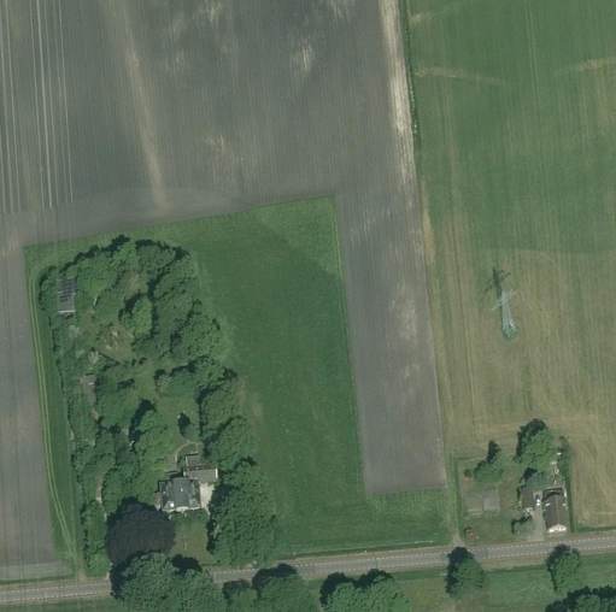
[(80,377),(83,400),(100,398),(98,374),(80,377)]
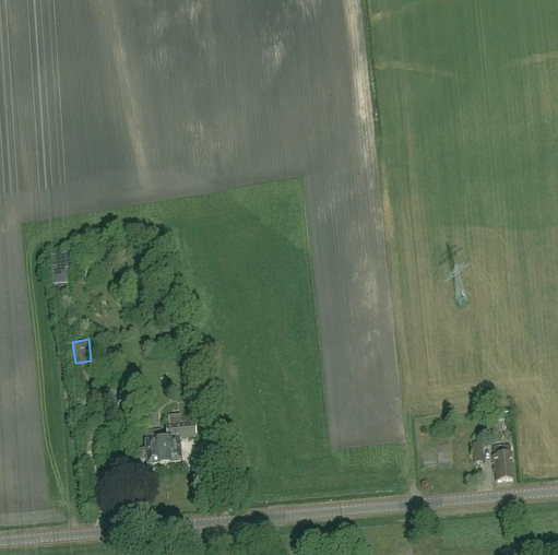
[(98,410),(109,408),(107,394),(97,396),(98,410)]
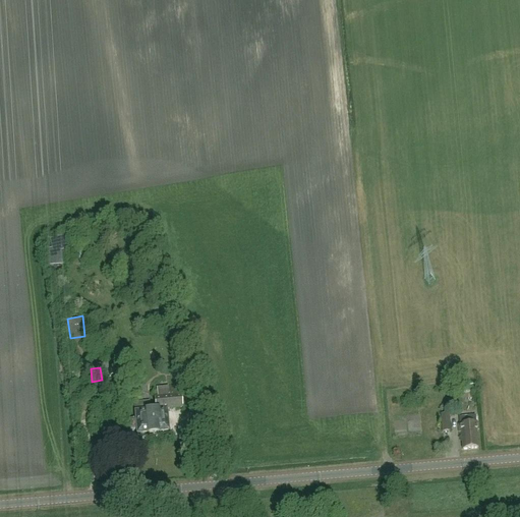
[(136,426),(136,432),(148,431),(148,432),(158,431),(158,429),(169,428),(167,406),(181,405),(180,392),(179,382),(156,384),(157,395),(154,395),(155,407),(134,409),(135,416),(128,416),(129,426),(136,426)]
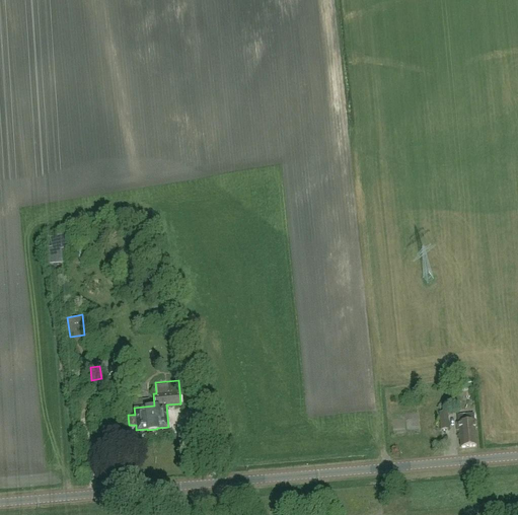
[(439,426),(448,425),(446,409),(438,410),(439,426)]
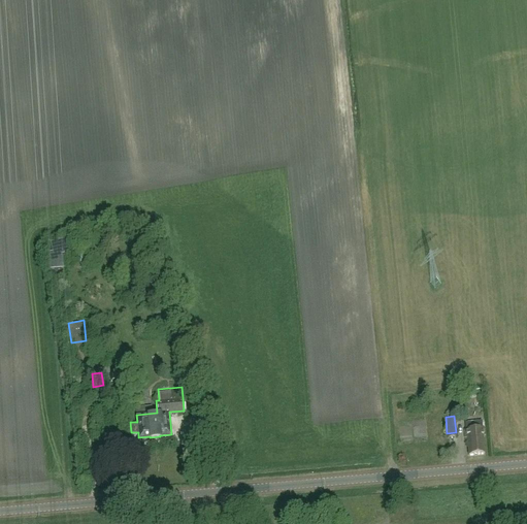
[(482,433),(484,432),(483,425),(482,425),(481,418),(464,419),(464,427),(463,427),(464,434),(466,434),(467,452),(484,451),(482,433)]
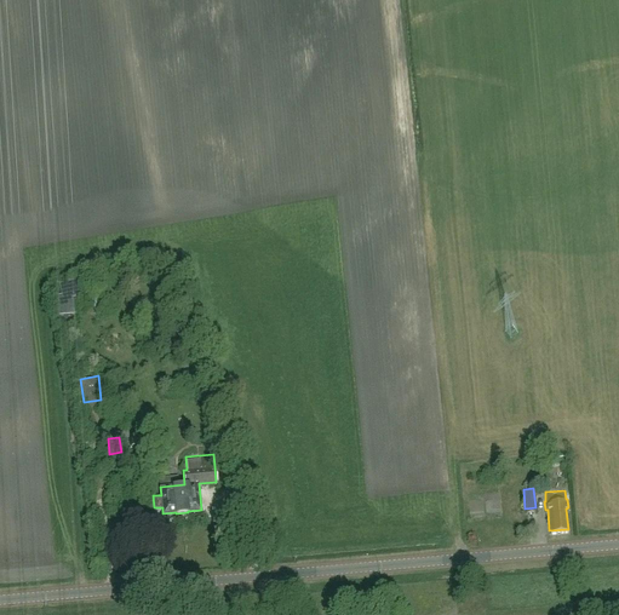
All buildings are outlined.
